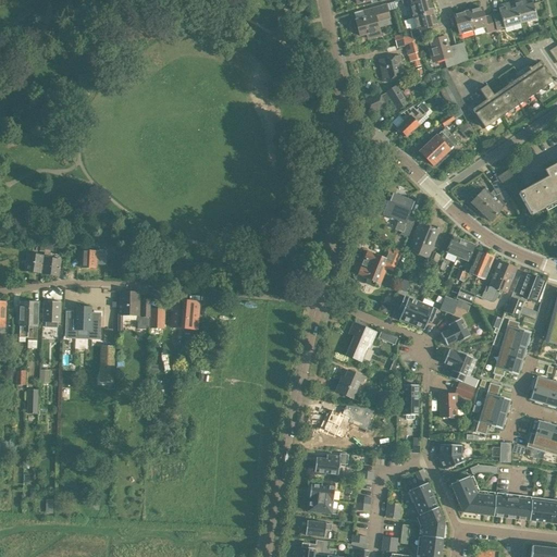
[(409,5),(413,17),(432,12),(429,0),(423,0),(419,1),(418,0),(401,0),(404,7),(409,5)]
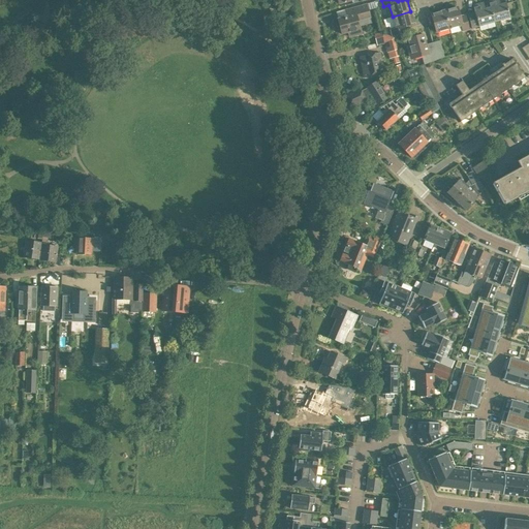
[(506,4),(504,0),(503,0),(504,0),(499,2),(498,0),(493,0),(488,1),(489,5),(494,23),(509,18),(507,10),(506,4)]
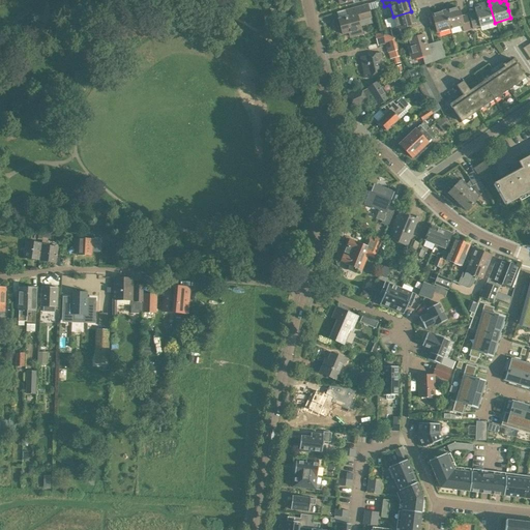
[(472,29),(495,23),(490,5),(484,6),(483,3),(473,6),(475,12),(468,15),(472,29)]
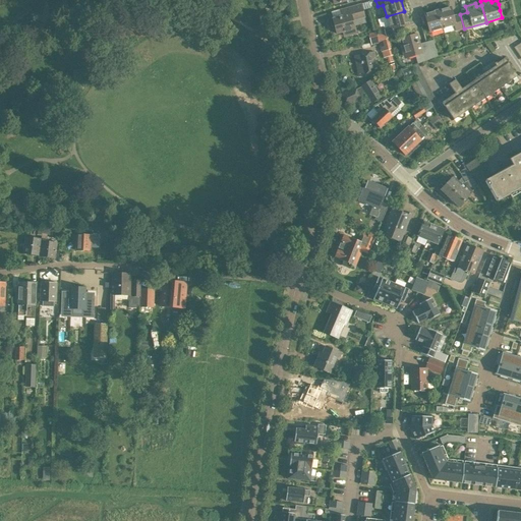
[(332,19),(333,22),(331,23),(331,24),(330,25),(330,26),(331,27),(331,29),(332,30),(333,31),(335,31),(336,34),(342,33),(343,35),(345,37),(354,34),(355,32),(352,20),(363,17),(359,4),(342,9),(344,15),(332,19)]
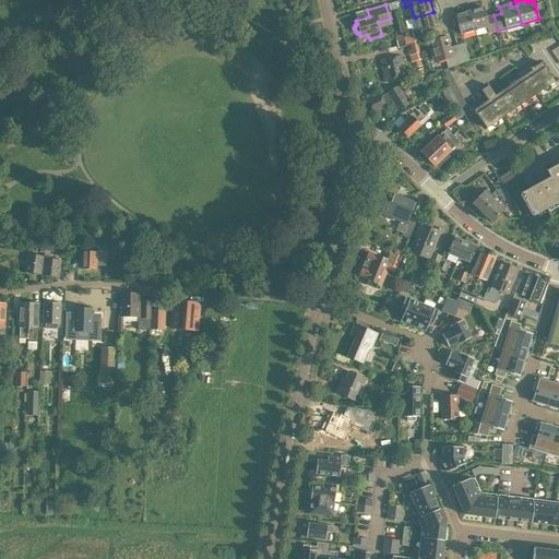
[(483,8),(468,12),(474,31),(487,27),(489,33),(496,32),(491,16),(486,18),(483,8)]
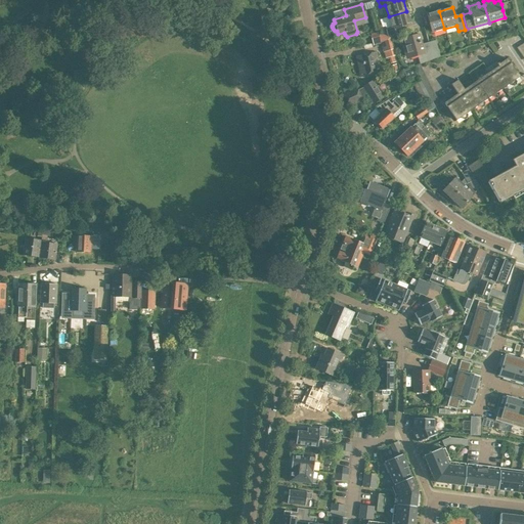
[(406,11),(389,16),(392,29),(387,30),(388,37),(402,33),(401,27),(410,25),(406,11)]
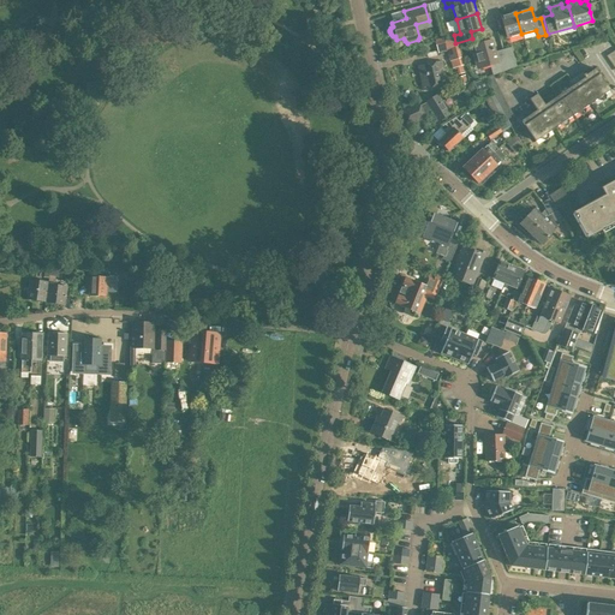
[(521,34),(515,13),(501,17),(507,39),(521,34)]
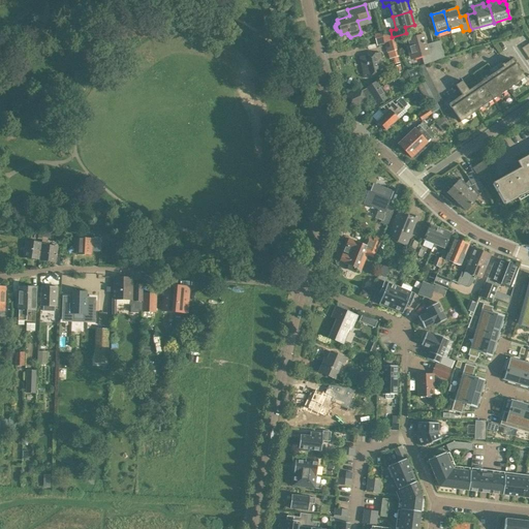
[(386,42),(392,59),(399,57),(393,38),(383,34),(374,37),(376,45),(386,42)]
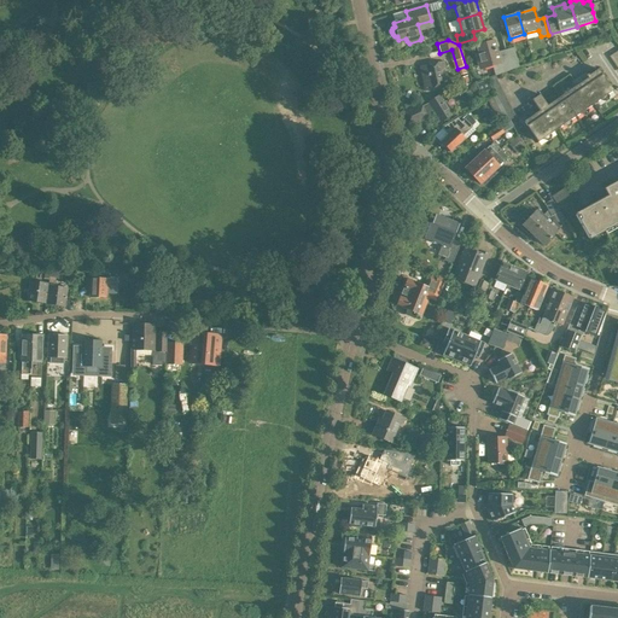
[(509,70),(506,53),(499,56),(494,41),(477,46),(483,69),(493,66),(495,76),(509,70)]
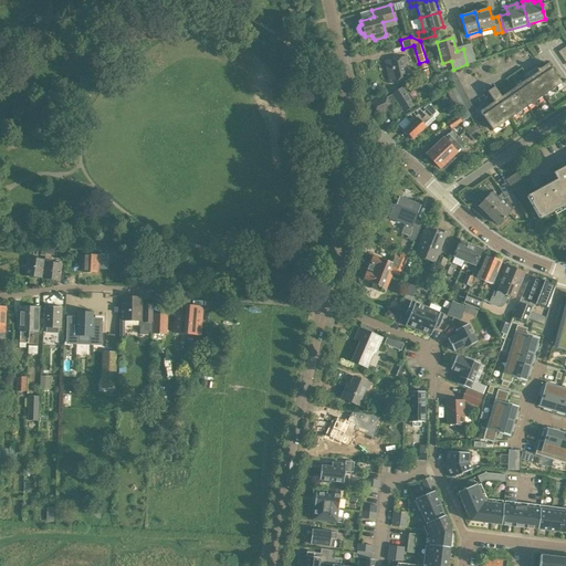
[(462,46),(463,49),(467,64),(475,62),(470,44),(462,46)]
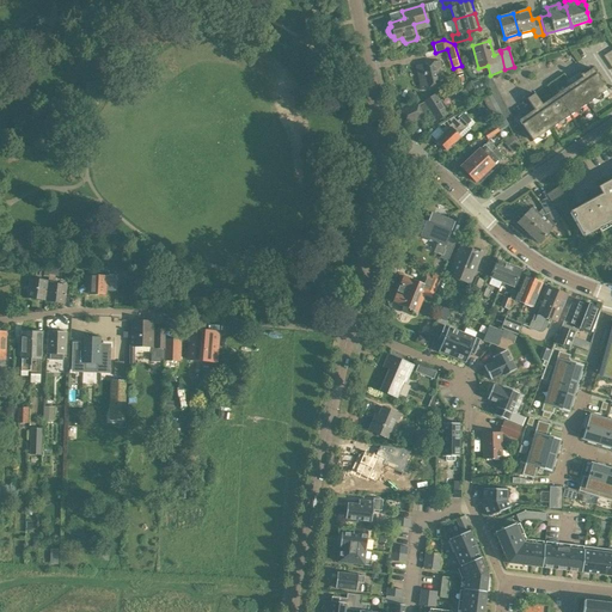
[(416,66),(421,91),(445,85),(439,61),(416,66)]
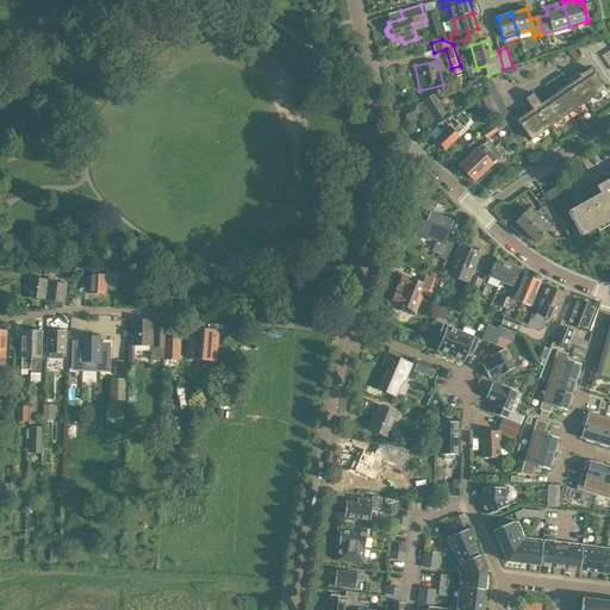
[(531,110),(517,120),(530,141),(605,89),(590,68),(580,75),(578,70),(570,76),(572,82),(540,105),(533,93),(524,99),(531,110)]
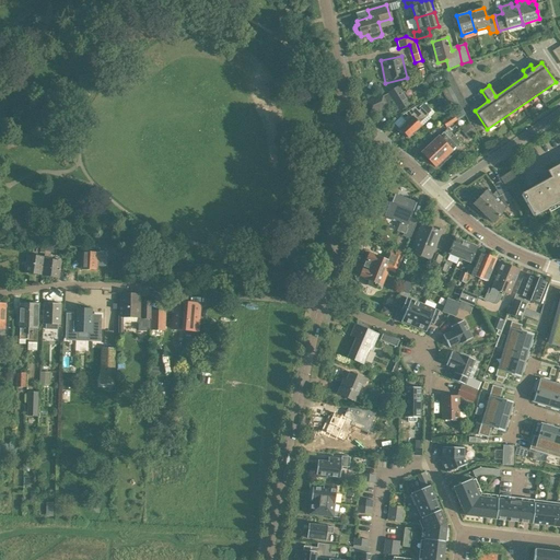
[(415,72),(418,80),(426,77),(422,69),(415,72)]
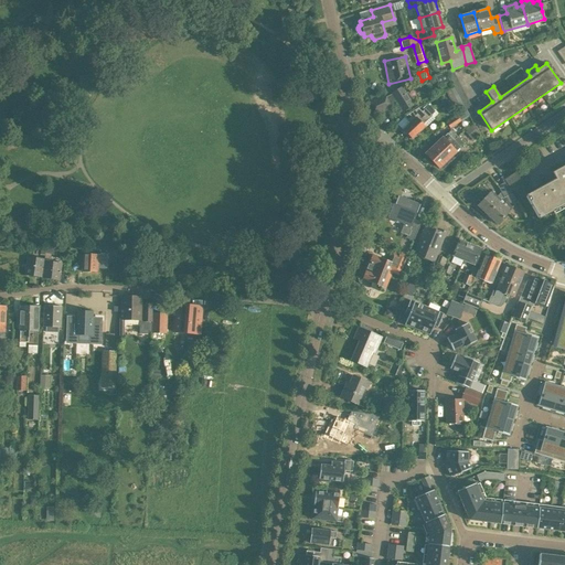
[(446,73),(466,110),(471,107),(451,70),(446,73)]
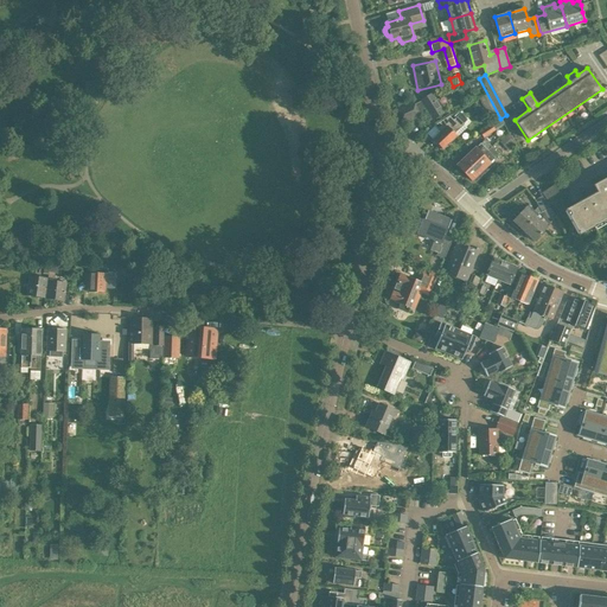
[(467,82),(471,93),(483,89),(479,78),(467,82)]
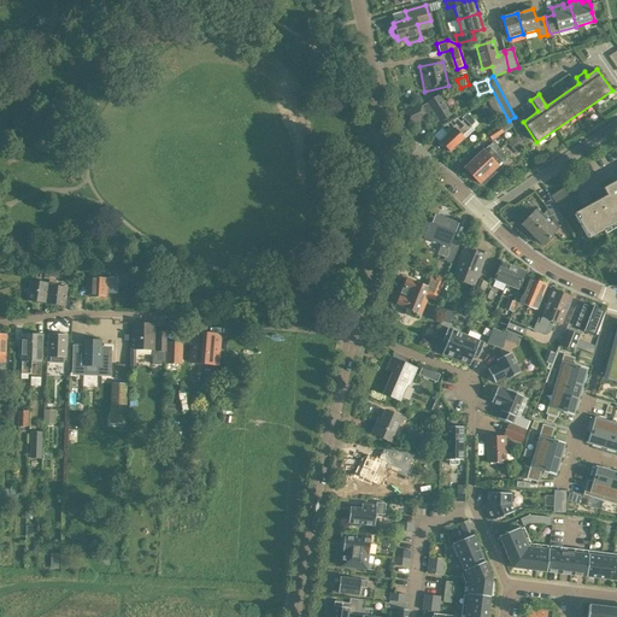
[(419,103),(403,111),(410,127),(427,118),(424,113),(433,110),(440,123),(451,116),(447,109),(448,107),(444,100),(442,101),(438,94),(427,101),(429,105),(422,109),(419,103)]
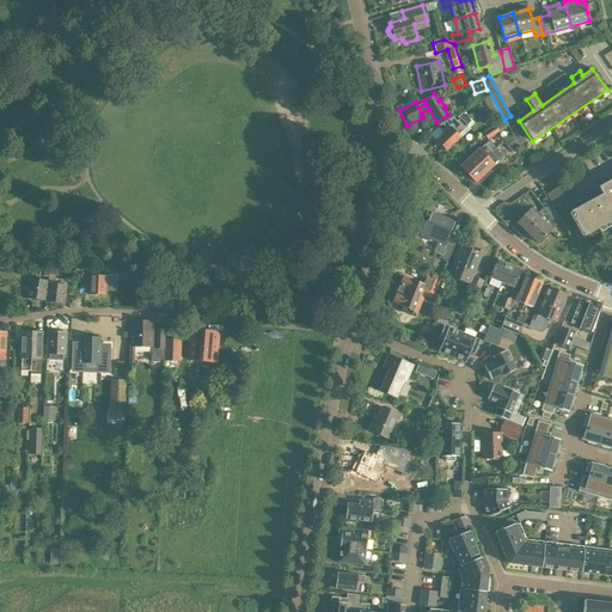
[(491,95),(483,99),(495,123),(505,120),(491,95)]
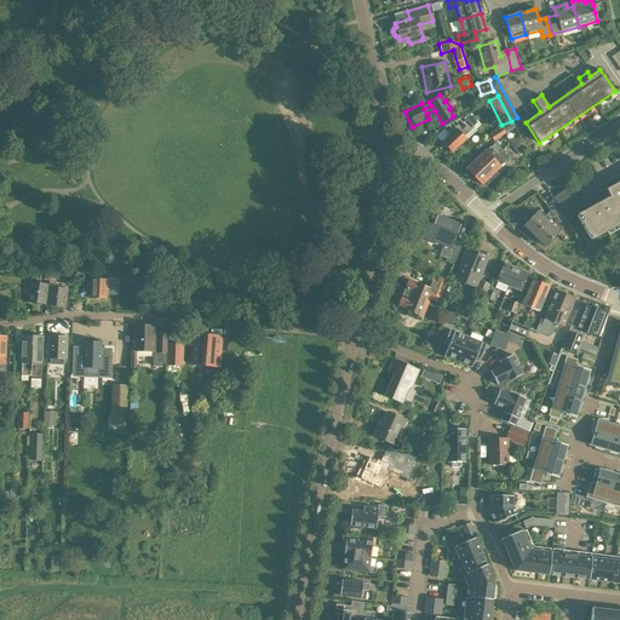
[(451,135),(442,143),(452,153),(466,139),(464,137),(474,127),(478,124),(471,115),(463,124),(459,120),(445,128),(451,135)]
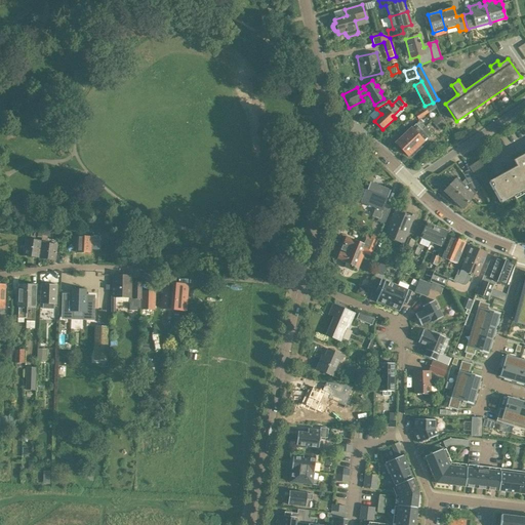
[(436,107),(433,103),(425,109),(428,113),(436,107)]
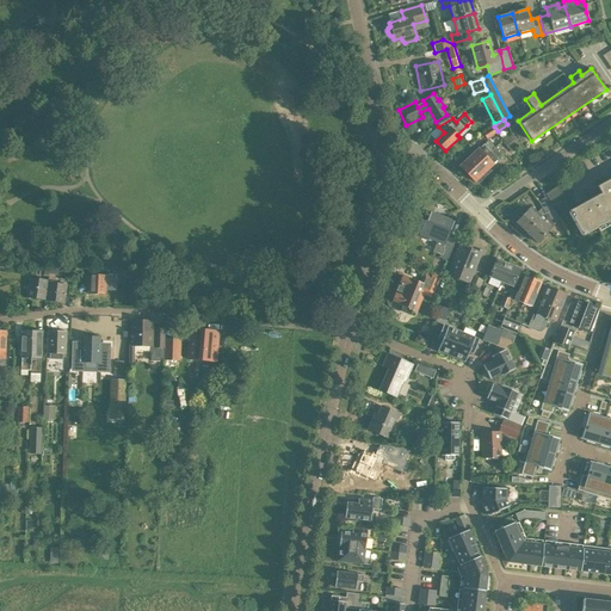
[(482,134),(487,139),(498,131),(494,127),(482,134)]
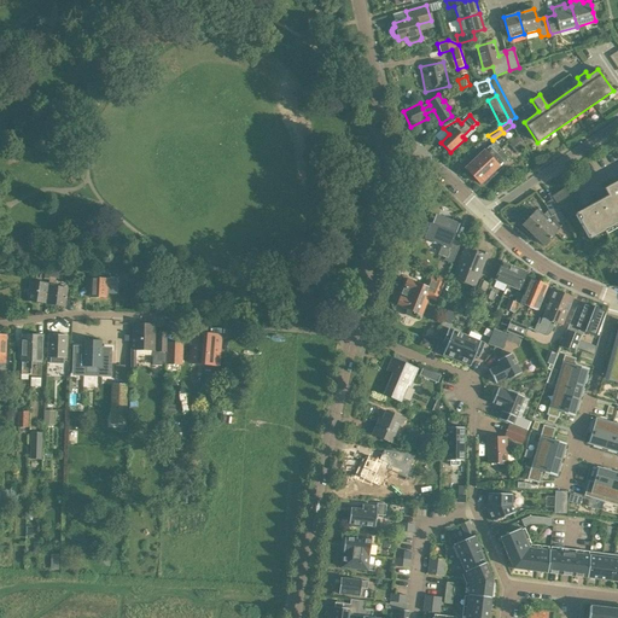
[(516,139),(508,145),(516,152),(523,145),(516,139)]
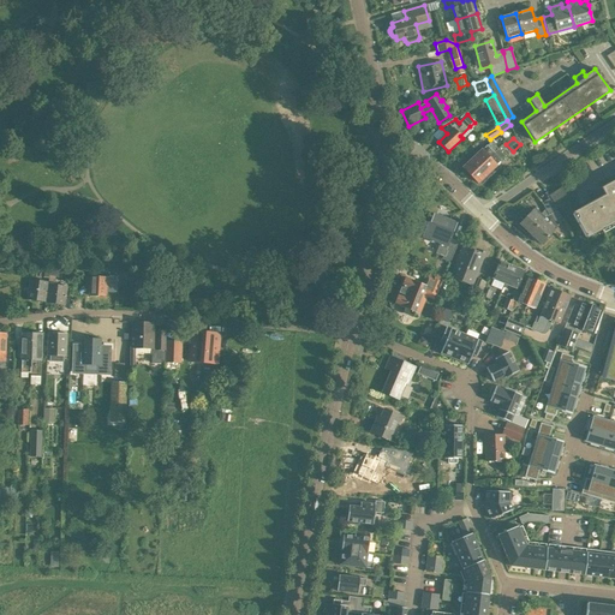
[(463,168),(471,175),(497,150),(490,143),(482,151),(481,150),(481,151),(477,151),(473,155),(473,159),(463,168)]
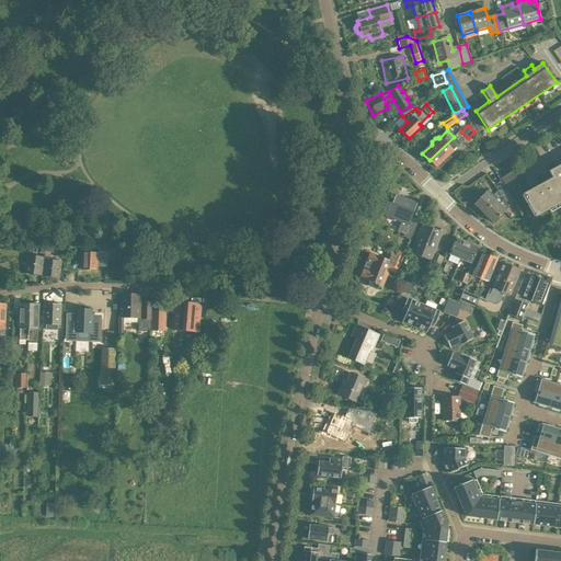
[(454,137),(430,160),(436,167),(438,168),(439,168),(444,163),(442,161),(445,158),(447,160),(453,156),(453,153),(451,152),(453,151),(451,151),(460,144),(454,137)]
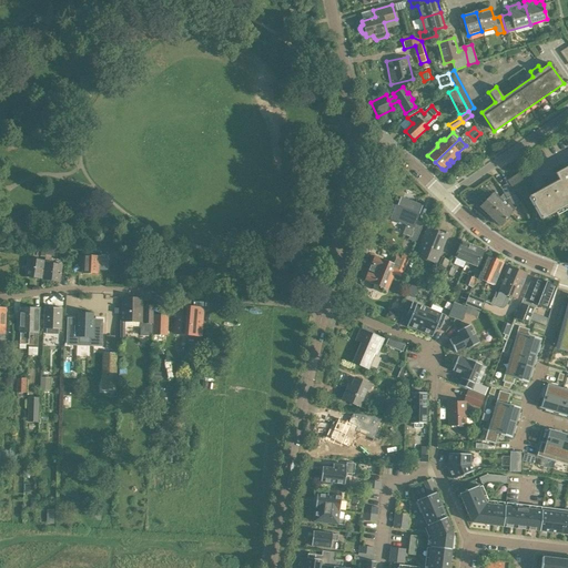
[(561,180),(528,198),(541,221),(555,213),(556,214),(567,206),(567,173),(566,169),(567,166),(555,174),(558,173),(561,180)]
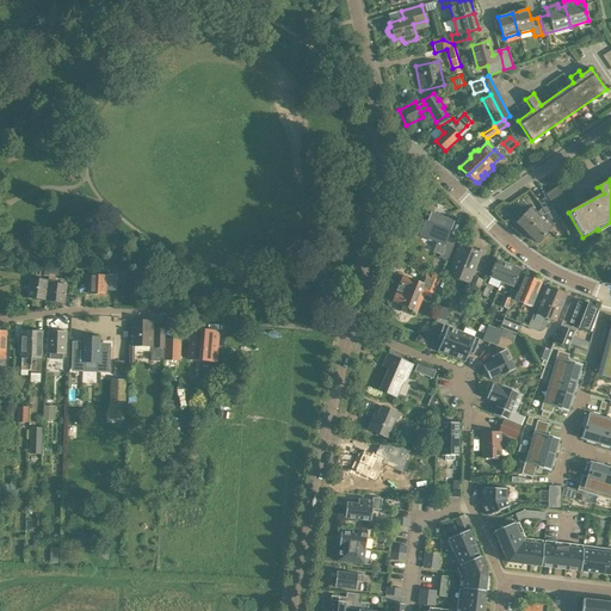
[(545,195),(550,202),(562,193),(557,186),(545,195)]
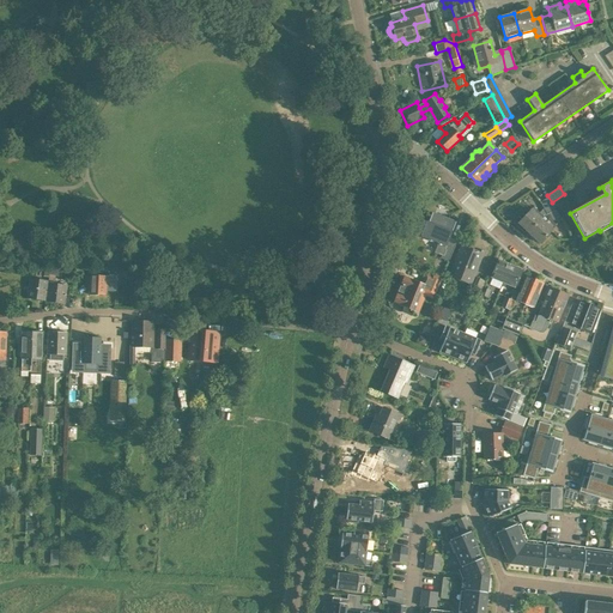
[(526,231),(528,232),(540,222),(550,213),(556,211),(548,198),(540,202),(544,208),(539,213),(533,207),(526,216),(522,213),(513,223),(523,232),(526,231)]
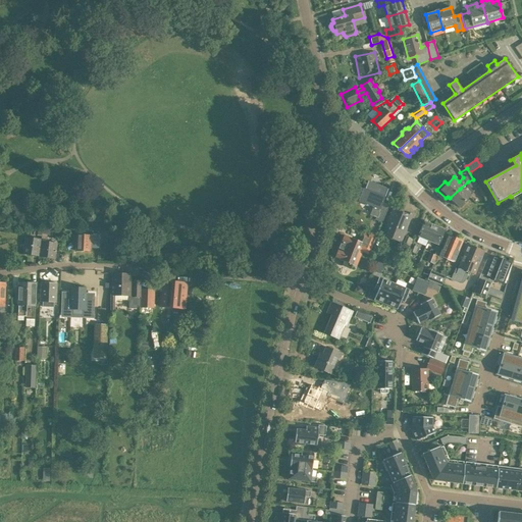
[(460,189),(450,198),(459,207),(472,194),(467,189),(470,186),(471,187),(476,185),(473,179),(468,181),(460,189)]
